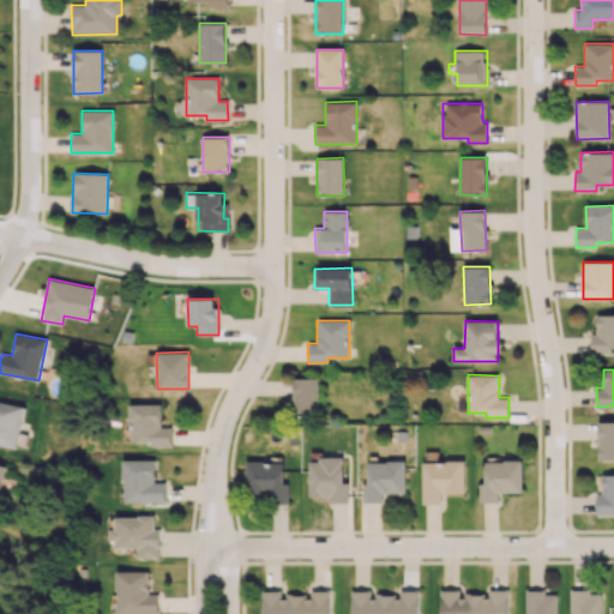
[(319,378),(294,378),(293,417),(319,417),(319,378)]
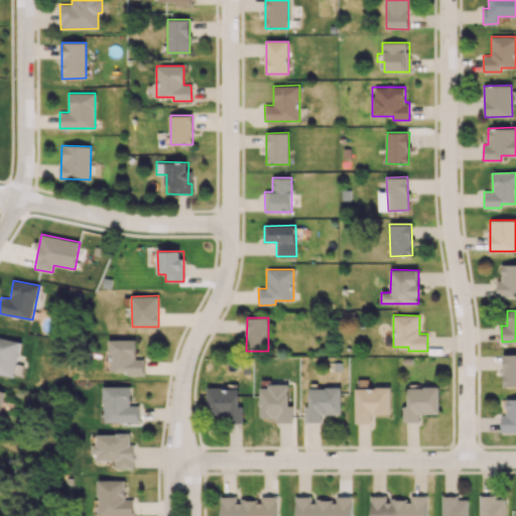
[(110,371),(127,371),(127,375),(144,375),(144,359),(136,359),(135,339),(109,340),(110,371)]
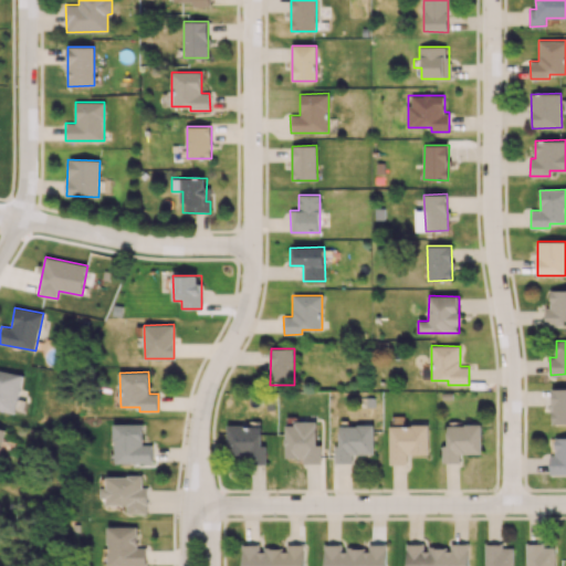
[(552,423),(565,423),(565,388),(552,388),(552,423)]
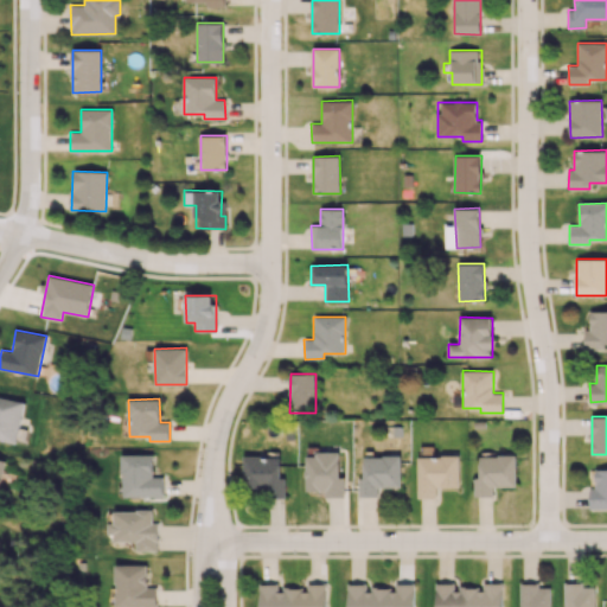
[(345,497),(345,452),(317,451),(317,455),(306,455),(305,491),(325,491),(324,497),(345,497)]
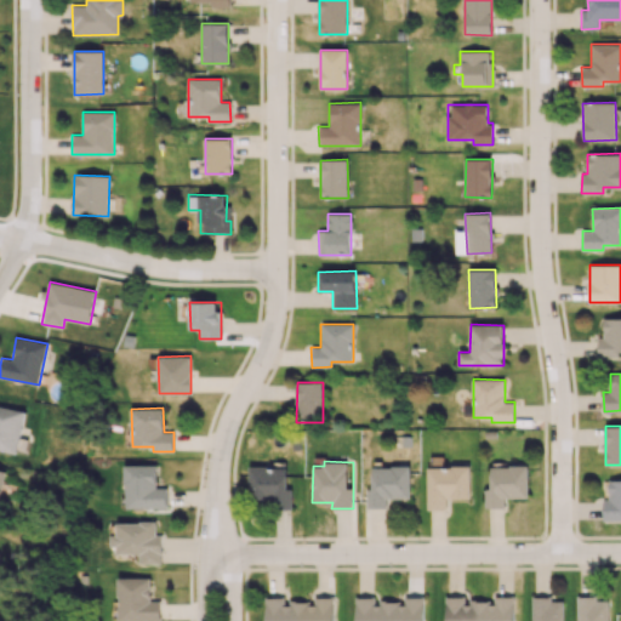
[(157,465),(125,465),(125,508),(167,507),(166,488),(157,488),(157,465)]
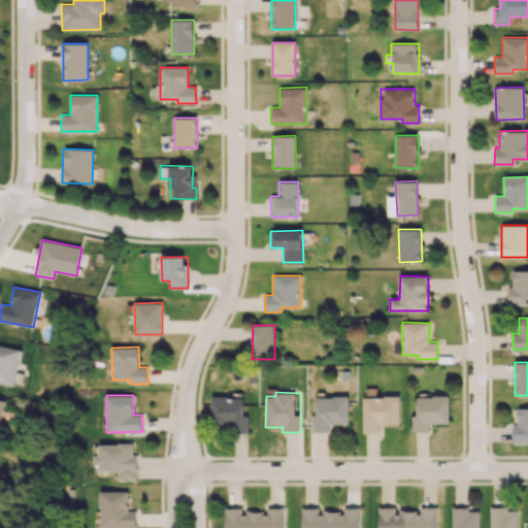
[(211,424),(231,424),(231,432),(248,432),(249,416),(244,416),(244,397),(211,396),(211,424)]
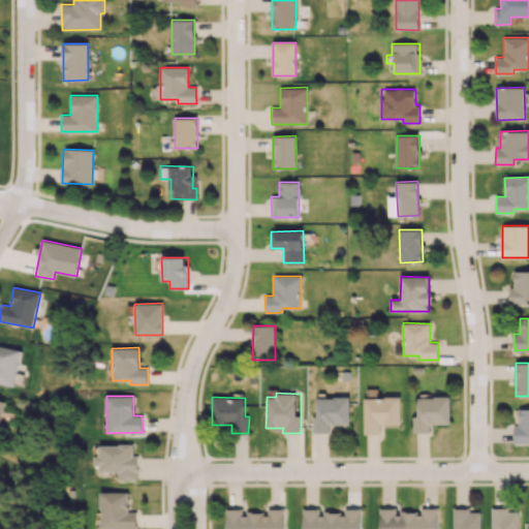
[(330,433),(330,424),(349,424),(349,397),(317,397),(317,416),(313,416),(312,432),(330,433)]
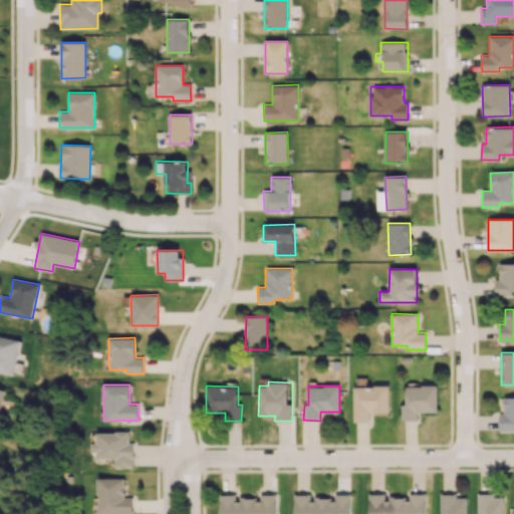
[(353,421),(369,421),(369,413),(389,412),(389,386),(352,387),(353,421)]
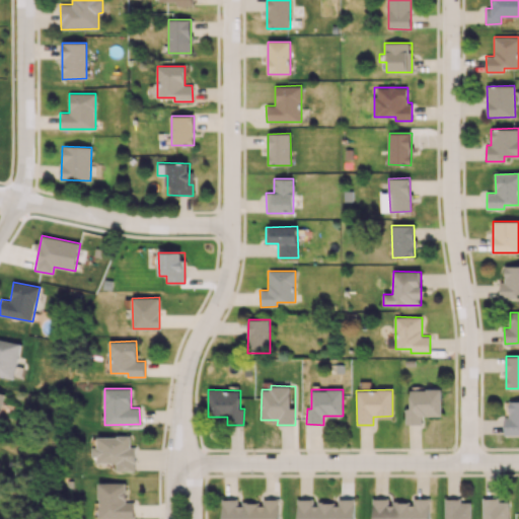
[(410,389),(411,408),(405,408),(405,424),(423,424),(422,417),(442,416),(441,389),(410,389)]
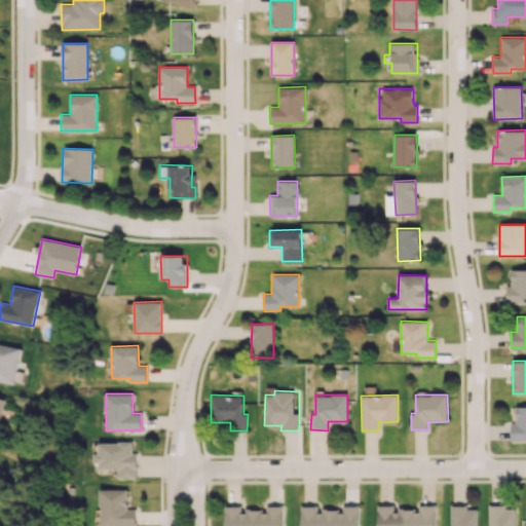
[(525,406),(516,406),(516,423),(512,423),(511,441),(525,441),(525,406)]
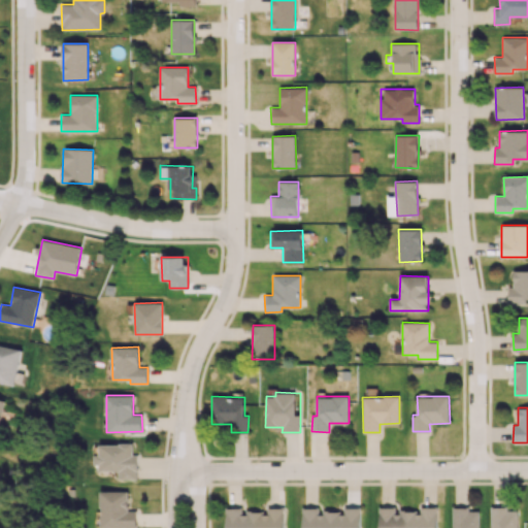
[(99,444),(99,455),(96,455),(96,471),(119,470),(119,480),(137,479),(137,455),(133,455),(132,443),(99,444)]
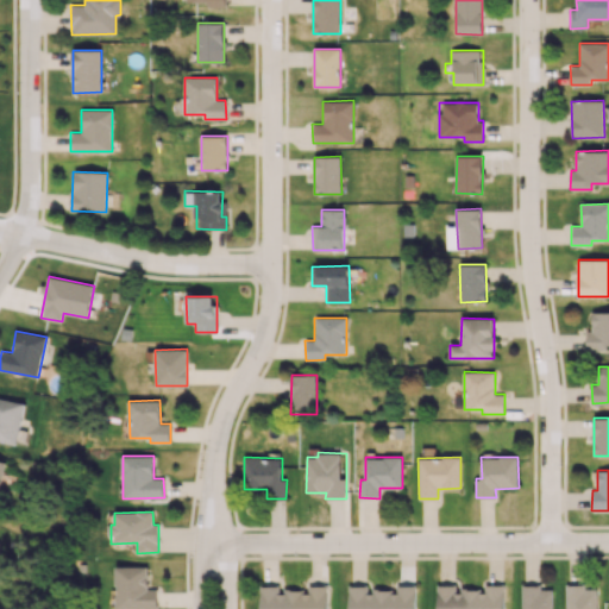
[(115,608),(157,608),(157,589),(148,589),(148,566),(115,566),(115,608)]
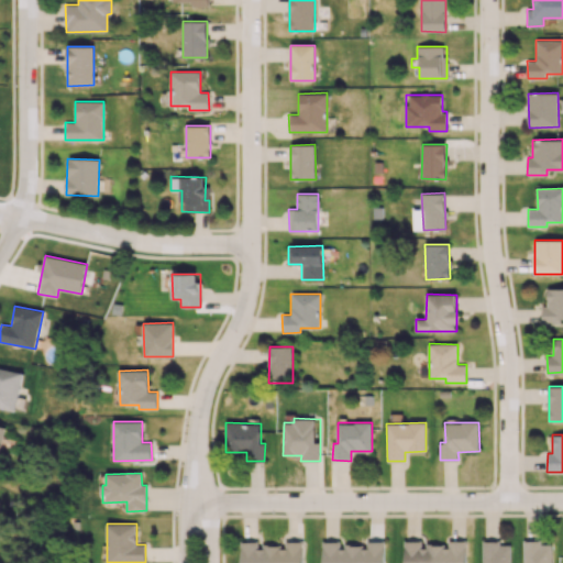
[(465,562),(465,540),(448,540),(448,545),(421,545),(421,541),(404,541),(404,562),(465,562)]
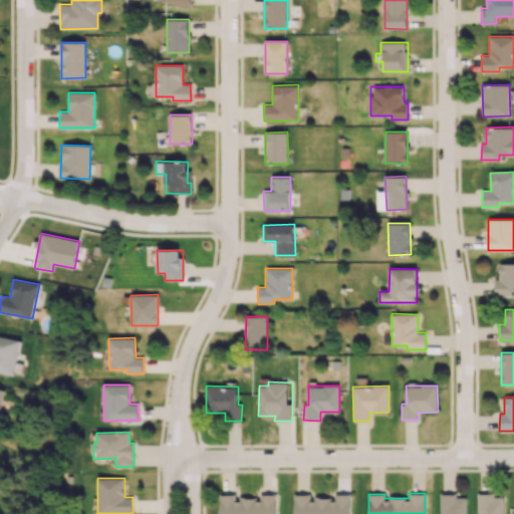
[(503,513),(503,497),(494,497),(494,493),(477,494),(477,513),(503,513)]
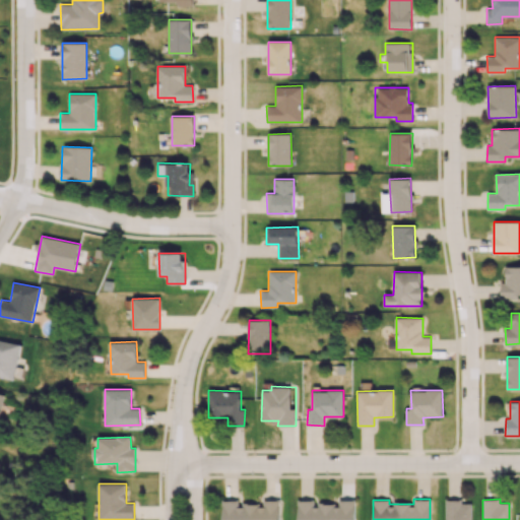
[(221,501),(221,519),(278,519),(279,500),(263,500),(263,504),(238,504),(238,500),(221,501)]
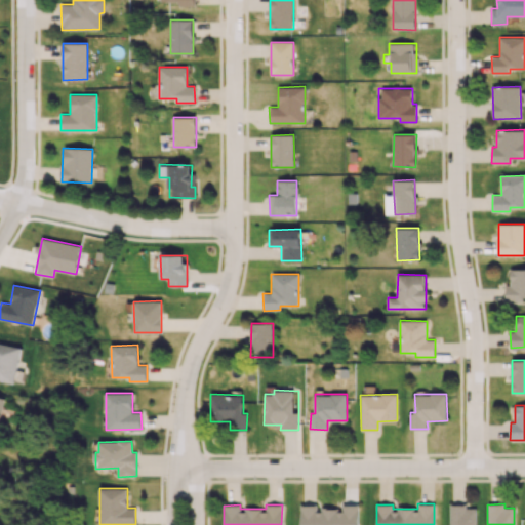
[(300,505),(300,524),(358,524),(358,505),(341,505),(341,508),(318,508),(318,505),(300,505)]
